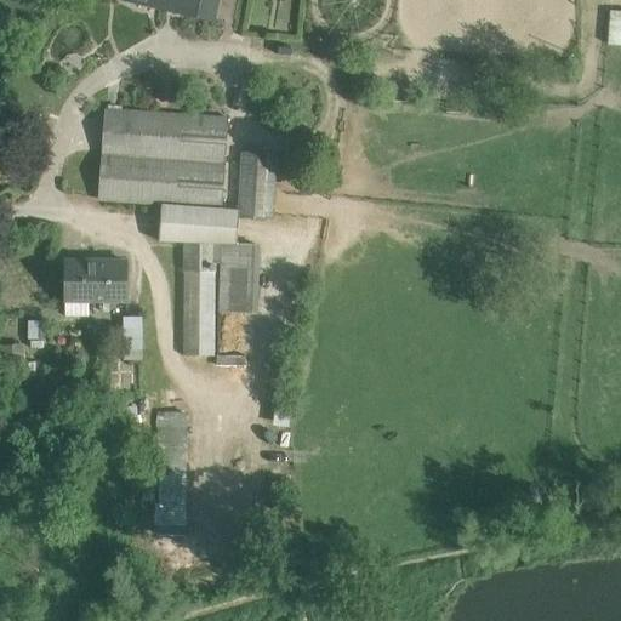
[(135,0),(212,18),(216,0),(135,0)]
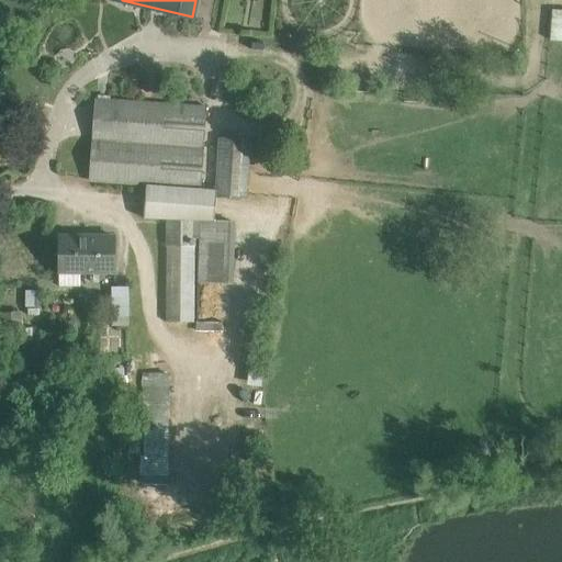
[(561,6),(550,7),(551,26),(561,25),(561,6)]
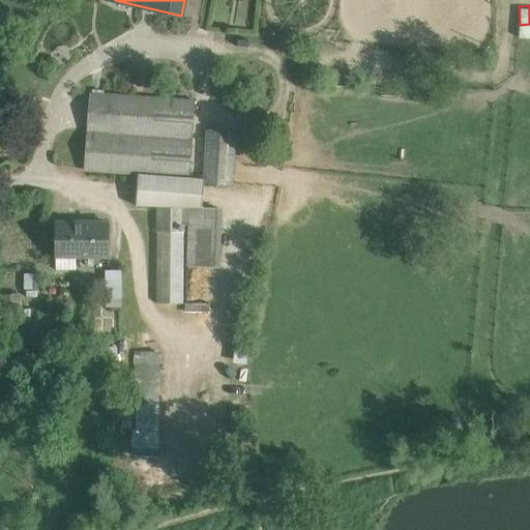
[(194,100),(92,93),(86,171),(139,175),(187,178),(194,100)]
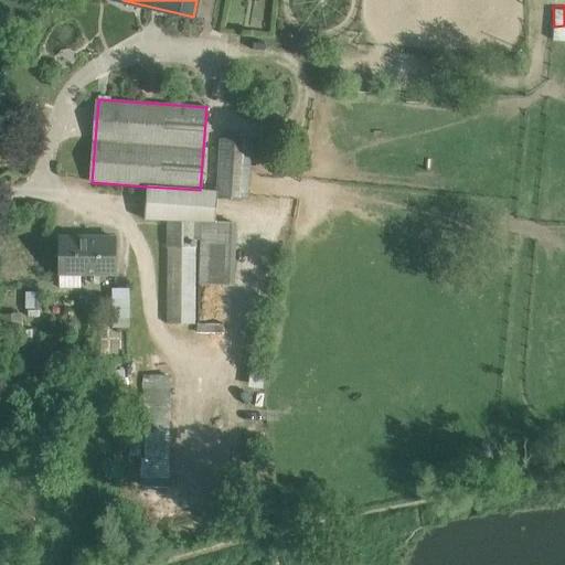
[(249,142),(221,140),(217,192),(216,195),(217,195),(246,198),(249,142)]
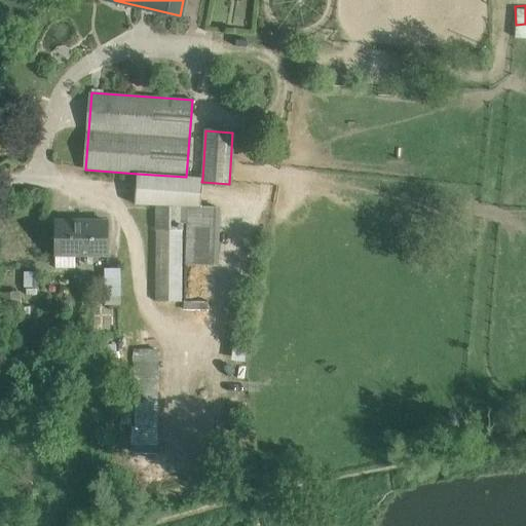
[(186,177),(138,174),(135,203),(155,204),(183,204),(183,222),(187,222),(188,205),(201,207),(202,182),(201,182),(202,179),(186,177)]
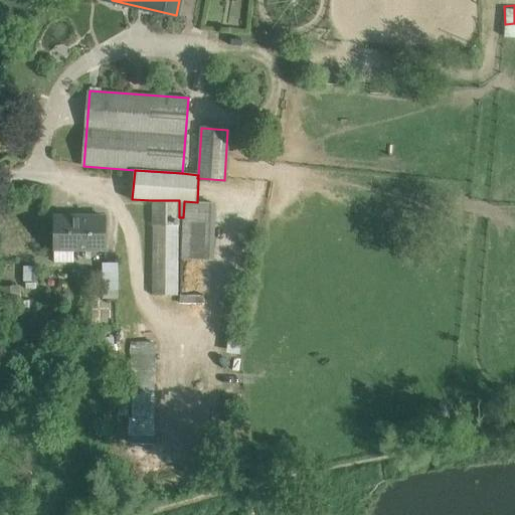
[(179,200),(152,200),(152,295),(179,295),(179,217),(179,200)]
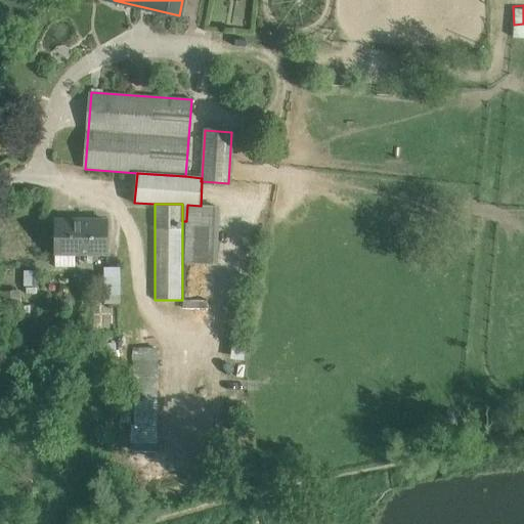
[(201,206),(187,205),(186,221),(184,264),(214,265),(216,206),(201,206)]
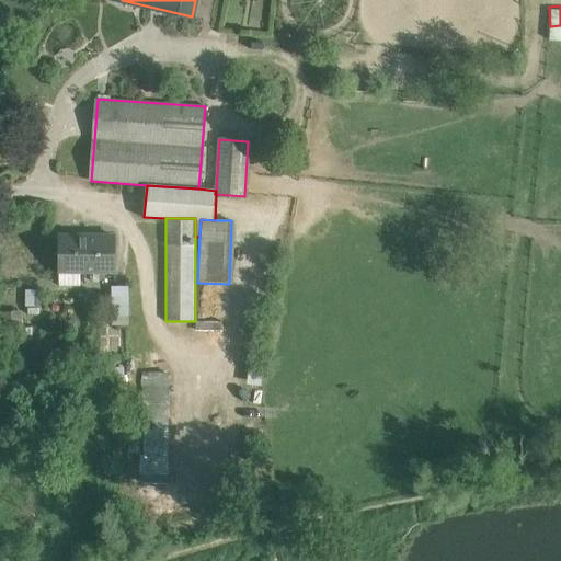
[(114,236),(59,236),(59,271),(114,271),(114,236)]
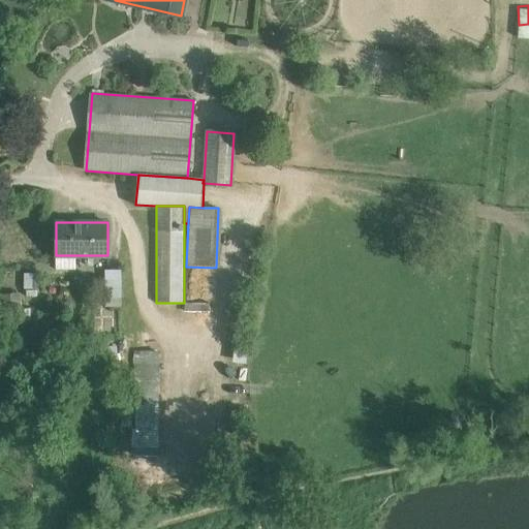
[(102,305),(123,304),(122,268),(100,268),(102,305)]
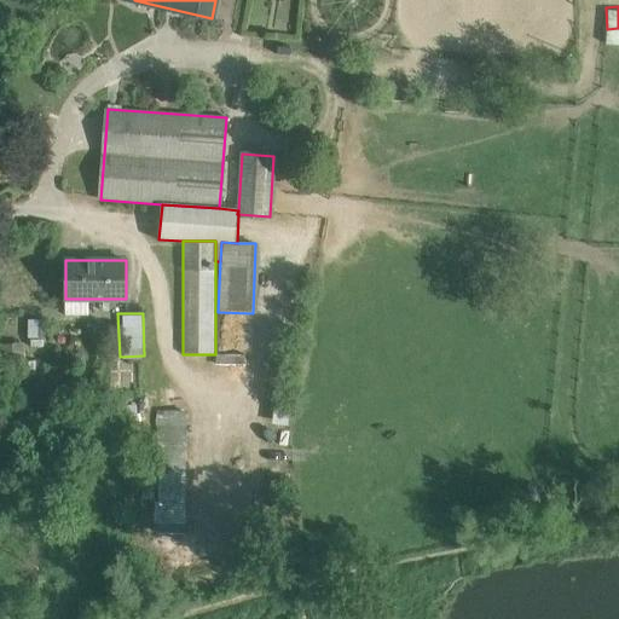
[(185,524),(186,472),(160,472),(158,524),(185,524)]
